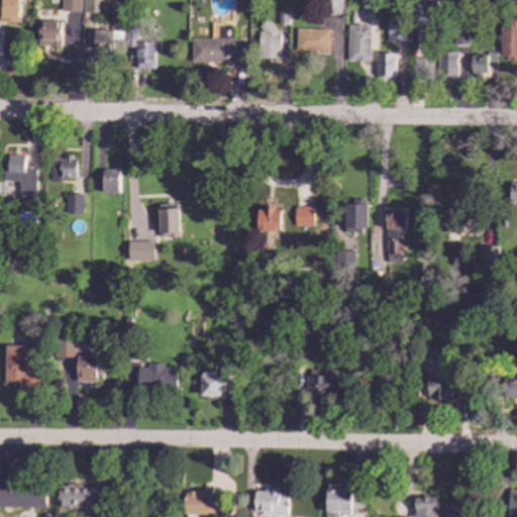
[(0,0),(0,21),(18,22),(18,0),(0,0)]
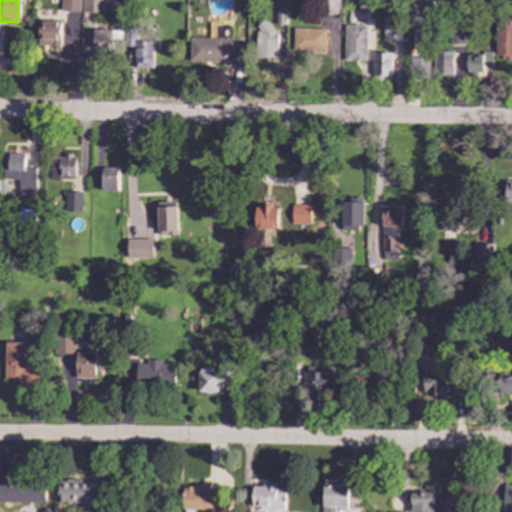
[(80,12),(80,0),(61,0),(61,11),(80,12)]
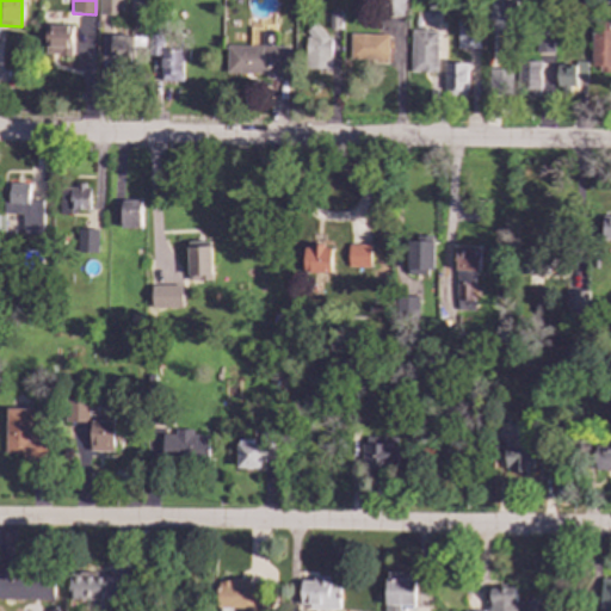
[(122,16),(122,0),(98,0),(98,14),(122,16)]
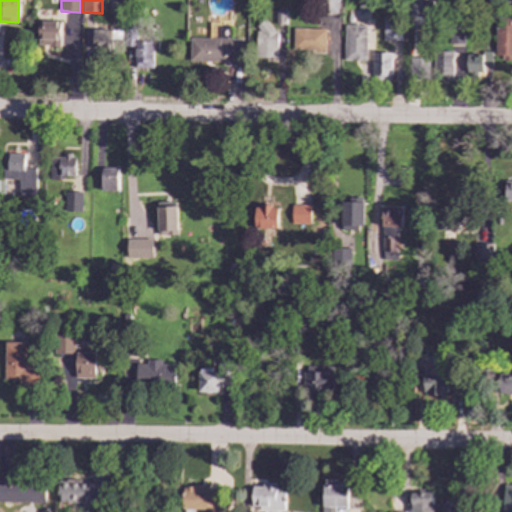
[(339,14),(339,0),(319,0),(319,14),(339,14)]
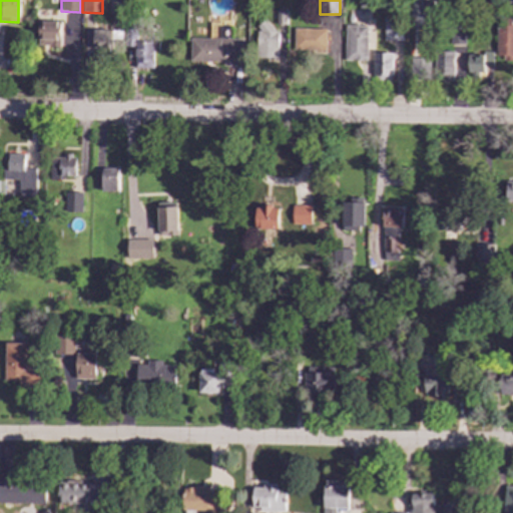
[(359,0),(359,11),(371,11),(371,0),(359,0)]
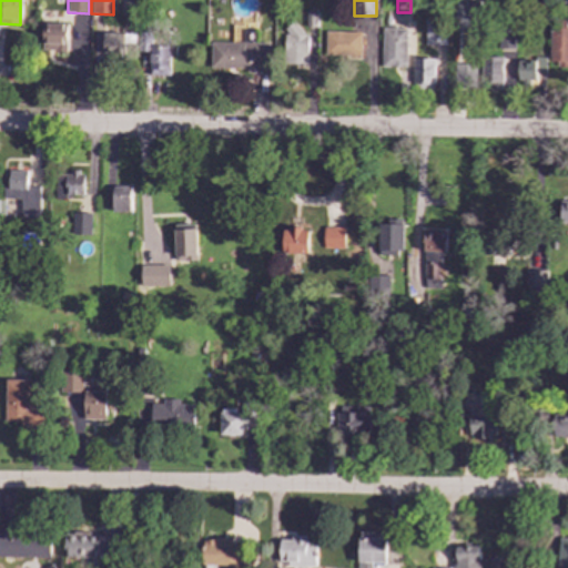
[(455,31),(476,30),(475,0),(454,1),(455,31)]
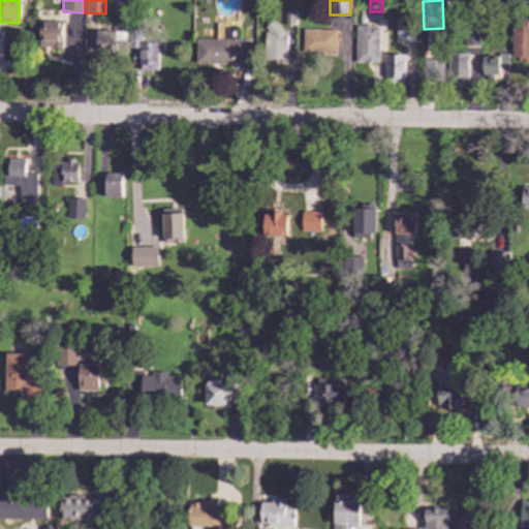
[(395,41),(414,41),(414,19),(396,19),(395,41)]
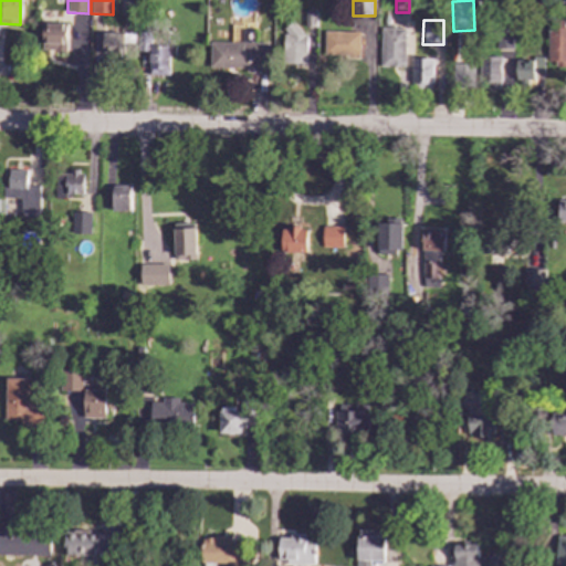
[(565,65),(565,20),(548,20),(547,65),(565,65)]
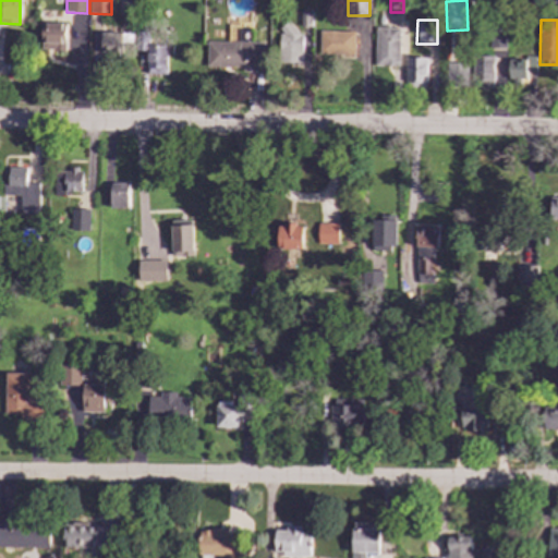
[(41,49),(65,50),(65,24),(41,23),(41,49)]
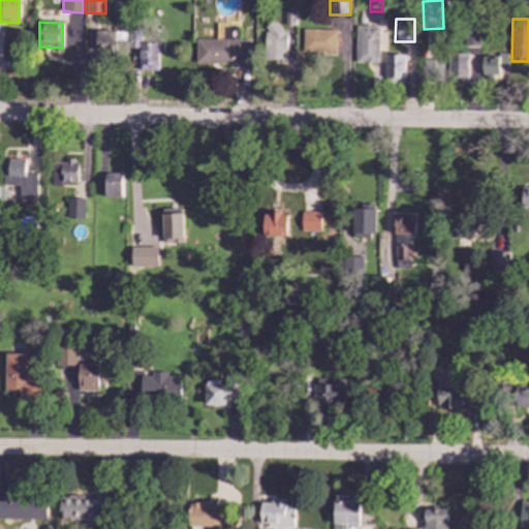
[(287,31),(278,31),(278,23),(266,22),(265,59),(286,60),(287,31)]
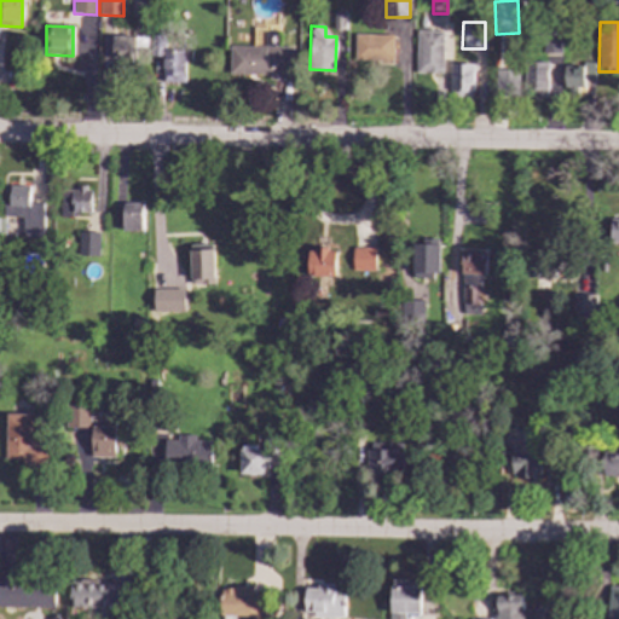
[(441,32),(416,30),(416,73),(441,73),(441,32)]
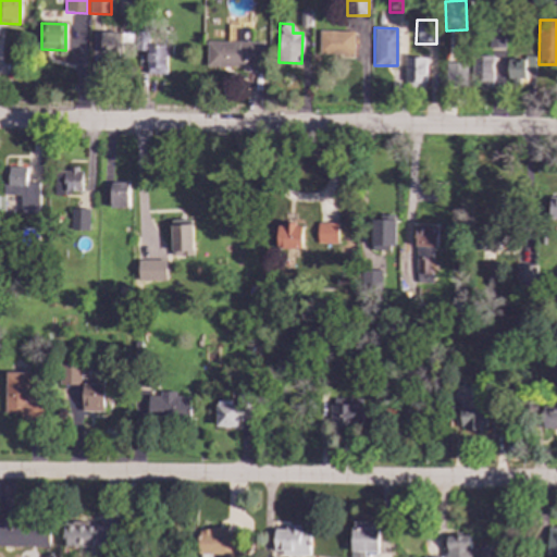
[(505,48),(504,28),(491,29),(491,49),(505,48)]
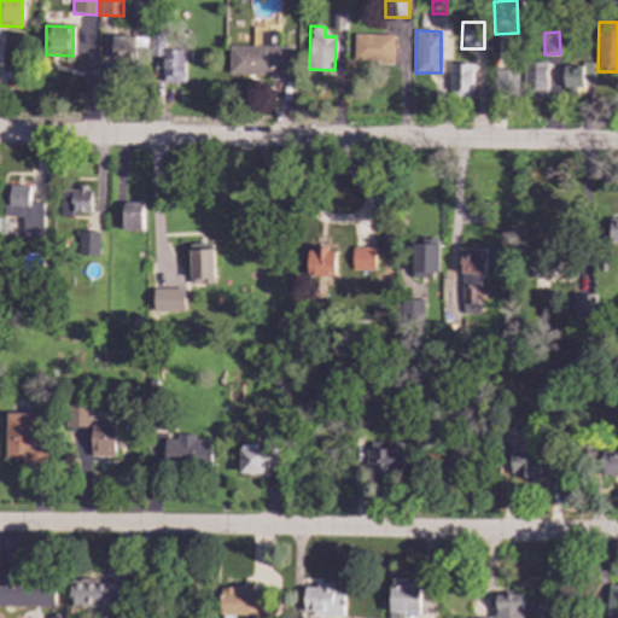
[(392,60),(392,34),(354,33),(353,59),(392,60)]
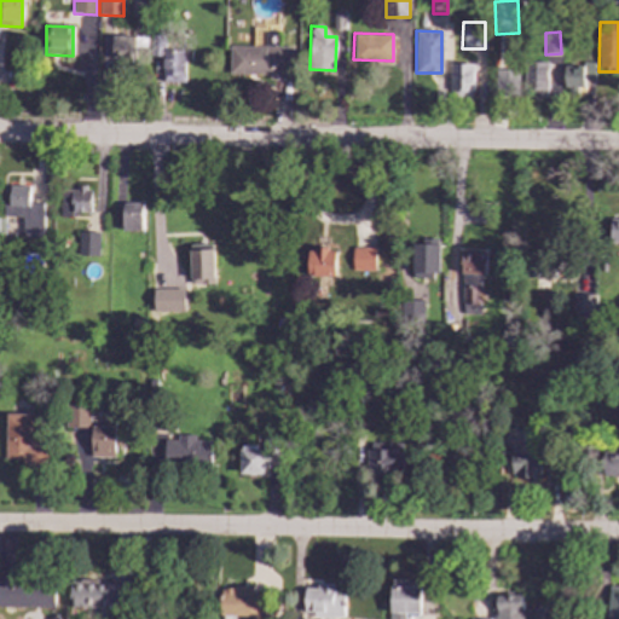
[(111,36),(111,58),(138,58),(138,50),(148,50),(148,57),(163,57),(162,82),(184,82),(184,51),(163,51),(163,36),(111,36)]
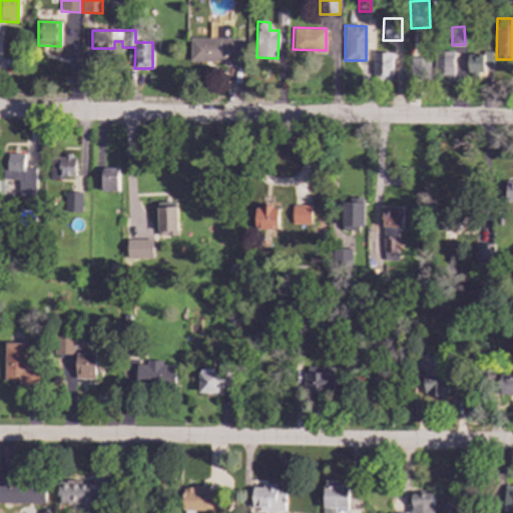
[(241,39),(189,38),(189,63),(241,64),(241,39)]
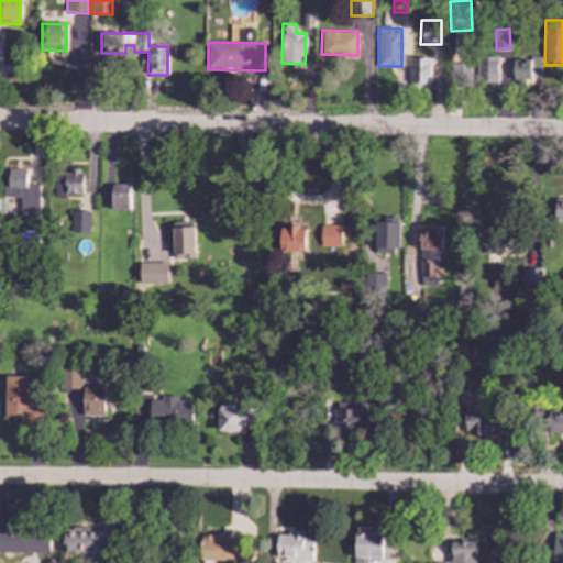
[(498,56),(477,56),(476,87),(498,88),(498,56)]
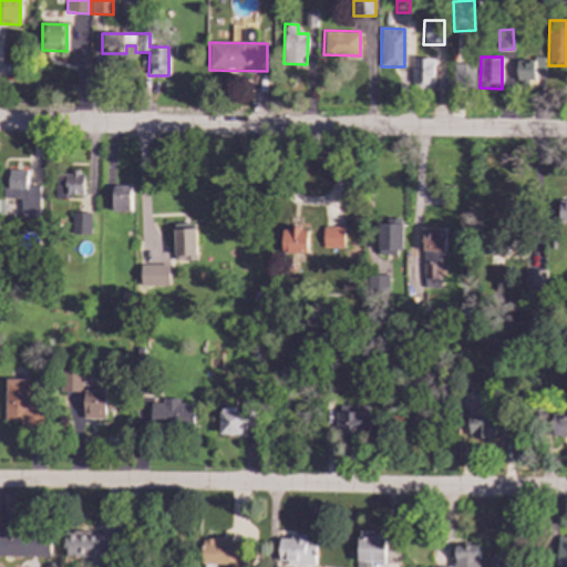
[(433,59),(412,58),(412,88),(433,88),(433,59)]
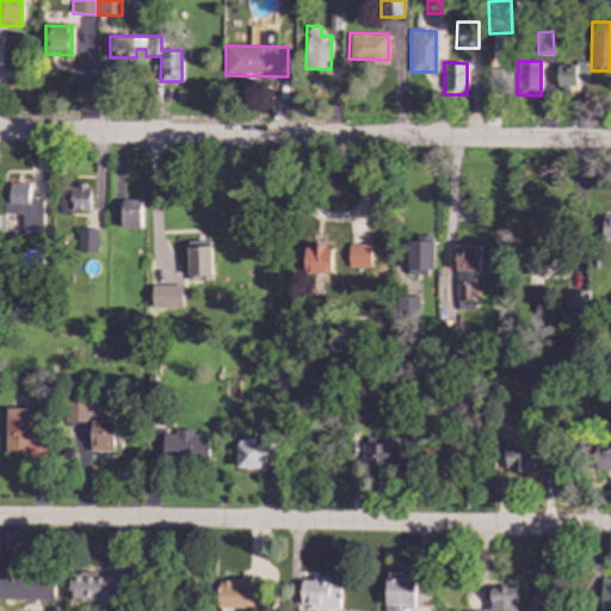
[(556,63),(557,90),(576,88),(576,79),(586,78),(586,63),(556,63)]
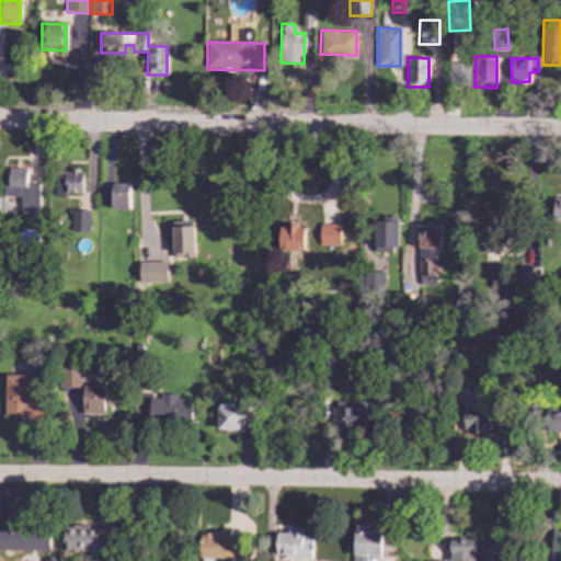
[(469,63),(448,61),(447,86),(468,87),(469,63)]
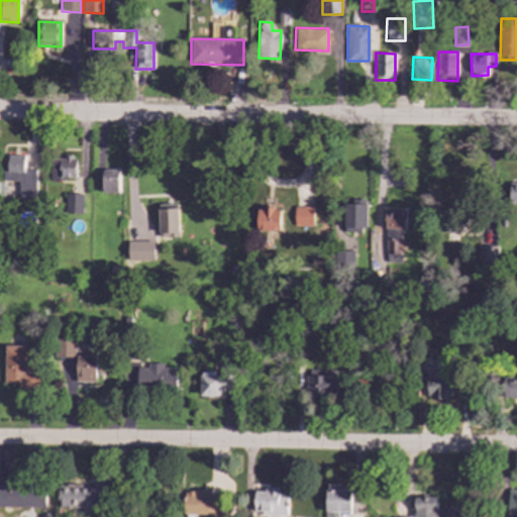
[(35,170),(24,170),(24,156),(6,156),(7,168),(4,168),(4,198),(36,198),(35,170)]
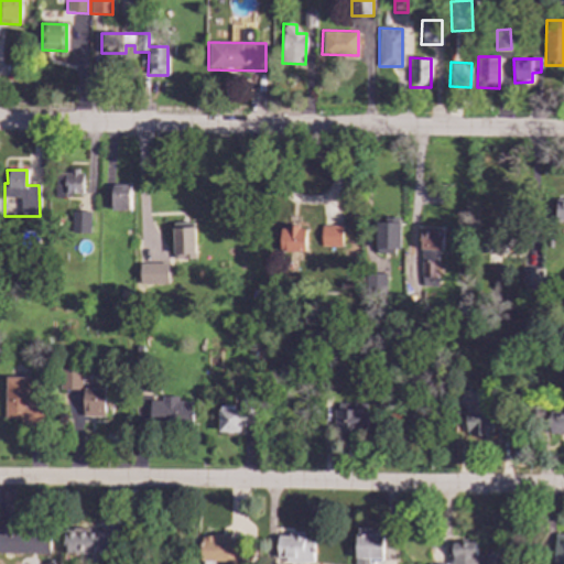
[(55,172),(54,198),(66,198),(66,193),(83,193),(83,172),(55,172)]
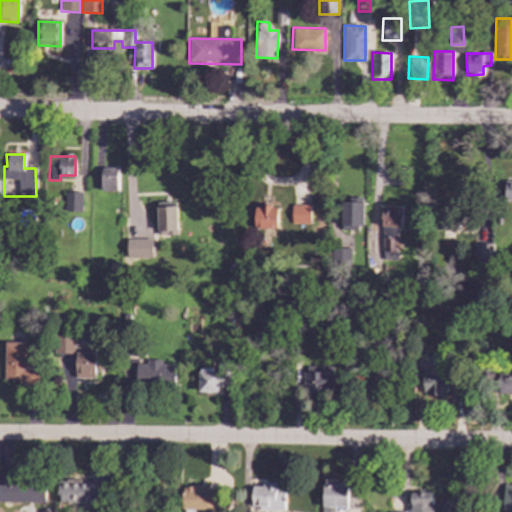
[(101,190),(117,190),(118,166),(101,166),(101,190)]
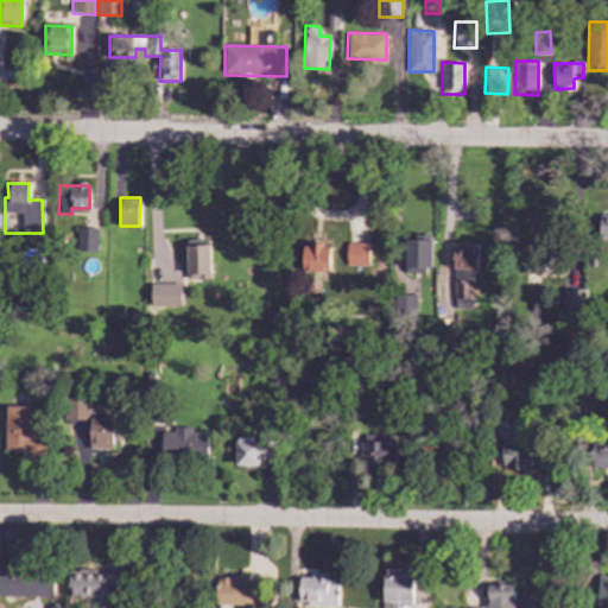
[(96,228),(76,228),(76,251),(95,251),(96,228)]
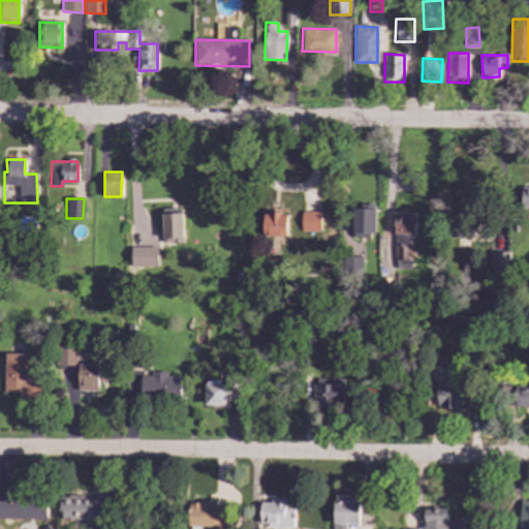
[(375,236),(374,208),(351,209),(352,237),(375,236)]
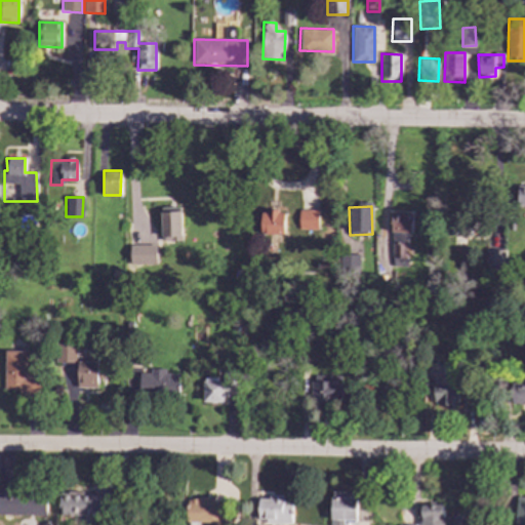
[(317,230),(318,210),(298,209),(297,229),(317,230)]
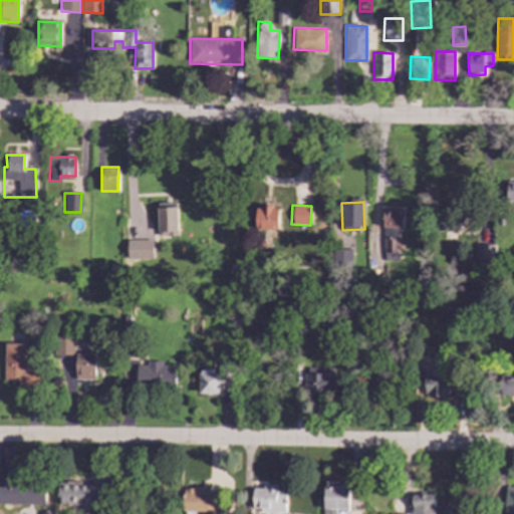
[(278,229),(278,207),(255,207),(255,229),(278,229)]
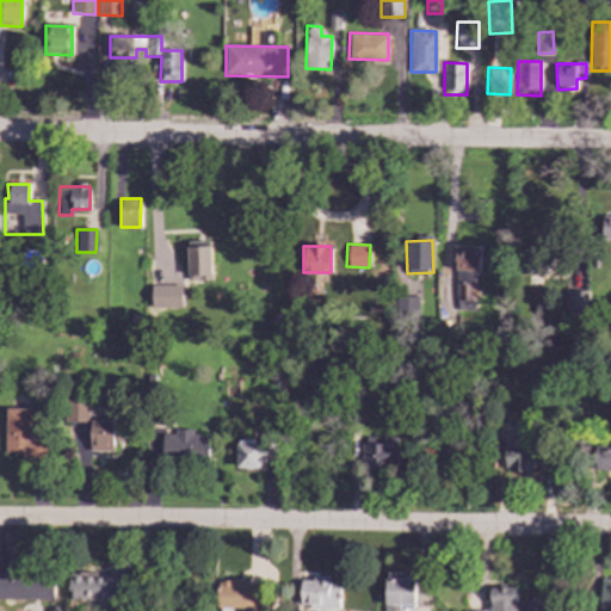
[(186,247),(186,282),(210,281),(210,247),(186,247)]
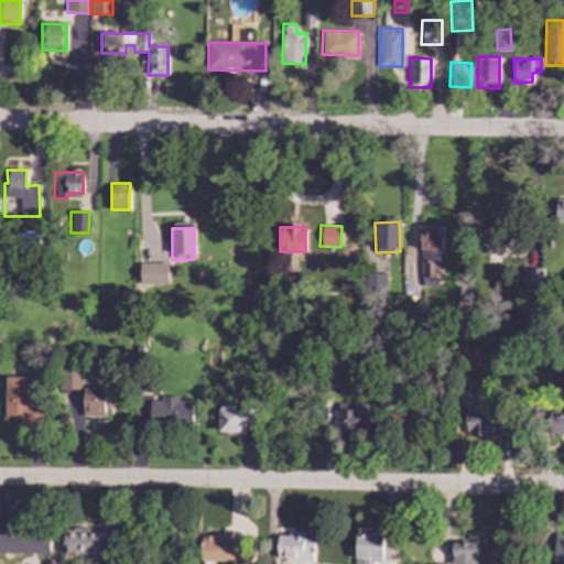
[(419,286),(438,286),(440,230),(421,230),(419,286)]
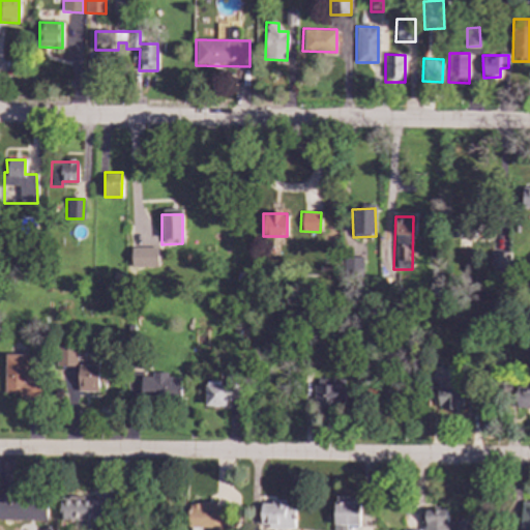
[(157,266),(156,246),(129,247),(129,267),(157,266)]
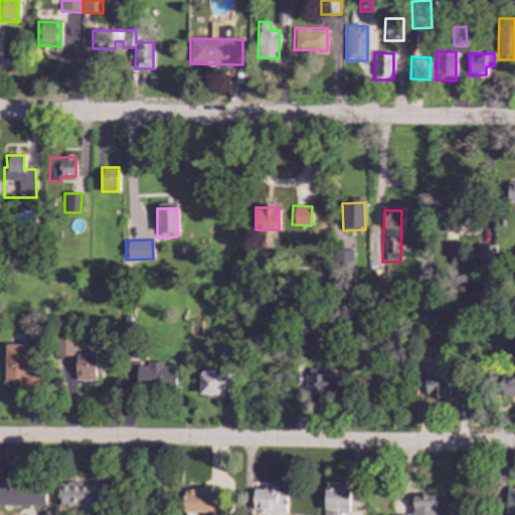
[(494,265),(495,245),(476,244),(475,265),(494,265)]
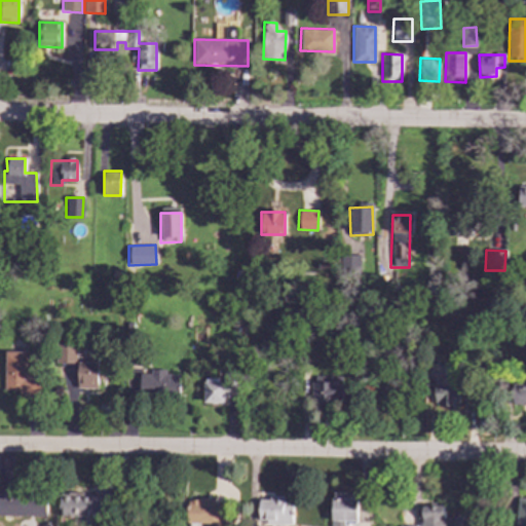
[(74,364),(75,343),(55,343),(55,364),(74,364)]
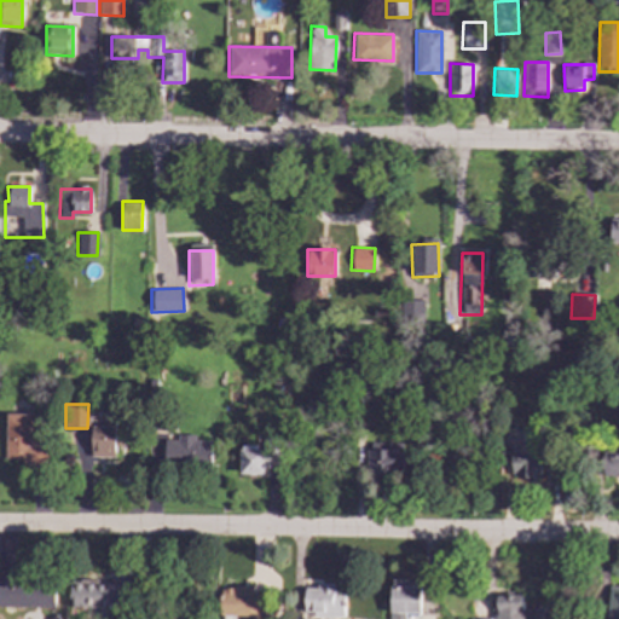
[(5,460),(23,460),(23,467),(47,468),(47,444),(32,444),(32,414),(5,414),(5,460)]
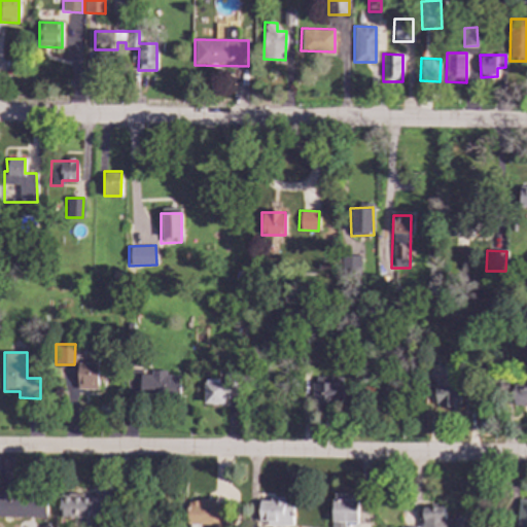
[(77,389),(97,389),(97,363),(77,362),(77,389)]
